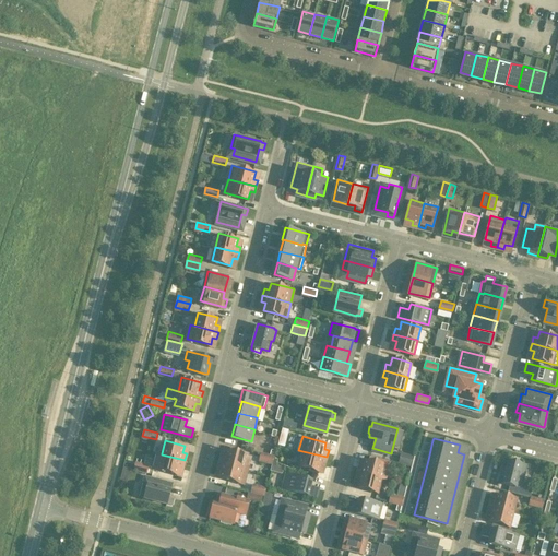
[(220,461),(248,469),(251,454),(227,449),(226,456),(222,454),(220,461)]
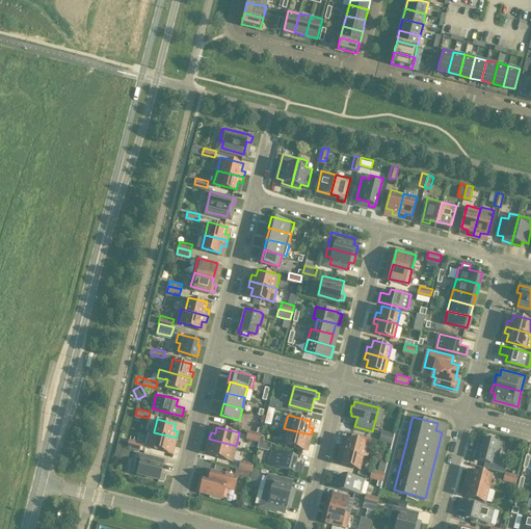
[(382,478),(381,484),(380,486),(386,487),(399,432),(400,428),(396,427),(395,431),(392,443),(391,449),(385,472),(382,478)]
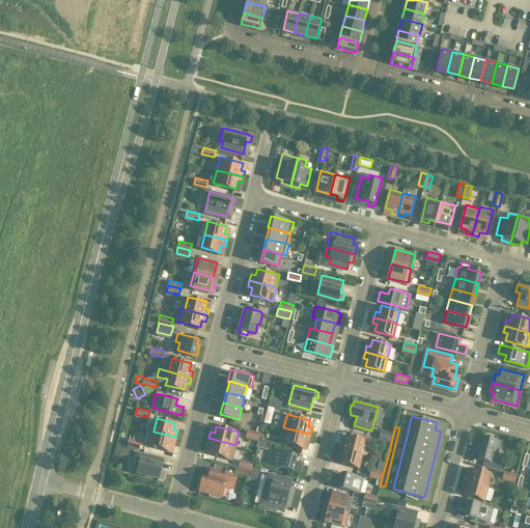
[(382,427),(380,439),(391,442),(394,431),(382,427)]
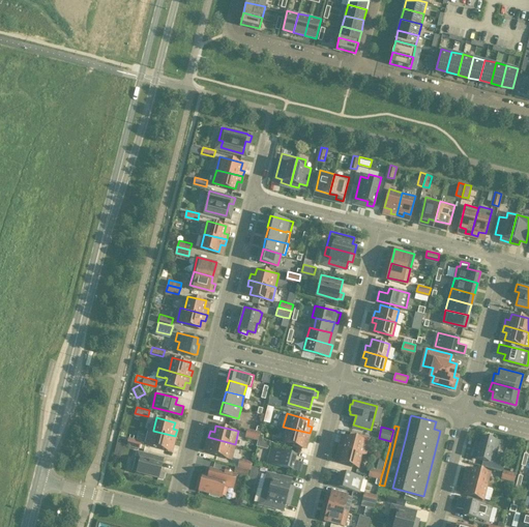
[(260,432),(256,431),(256,430),(247,428),(246,434),(259,437),(260,432)]
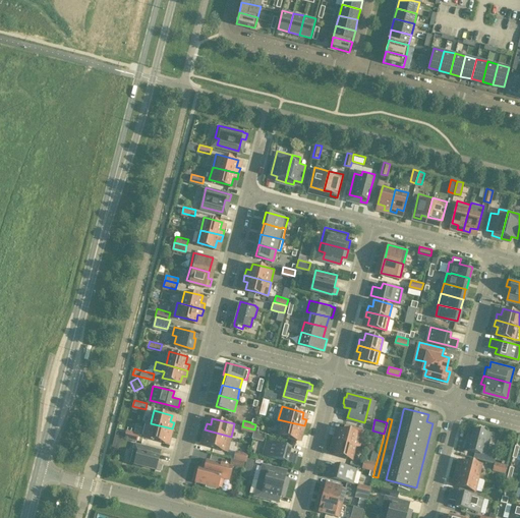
[(282,420),(279,433),(297,438),(299,430),(303,432),(304,425),(282,420)]
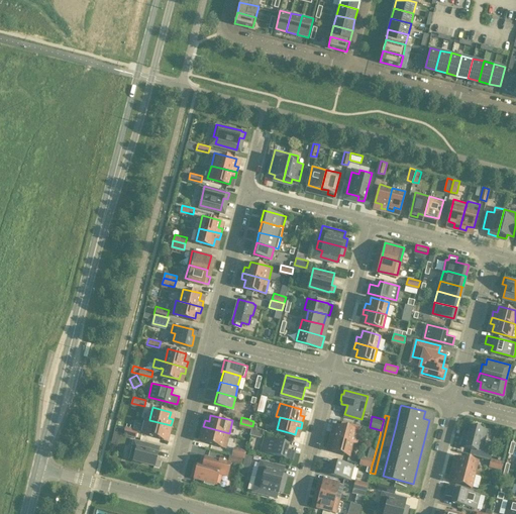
[(170,431),(171,425),(149,420),(149,419),(145,418),(142,431),(164,437),(166,430),(170,431)]
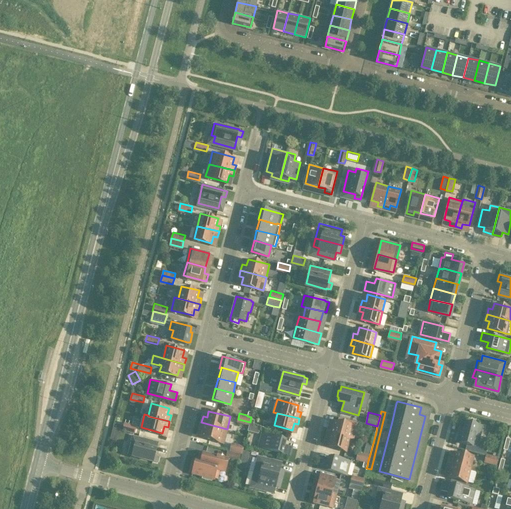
[(329,425),(328,431),(349,437),(353,438),(357,421),(340,416),(339,421),(335,420),(333,426),(329,425)]
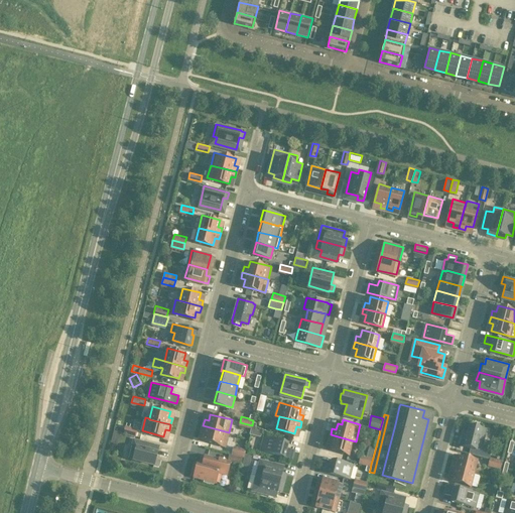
[(466,437),(465,444),(477,447),(478,443),(480,444),(482,436),(484,437),(487,427),(470,423),(468,430),(464,429),(463,433),(464,433),(463,436),(466,437)]
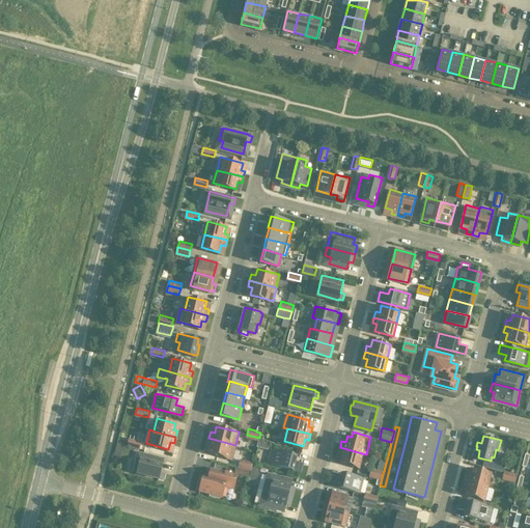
[(142,441),(130,438),(128,444),(140,447),(142,441)]
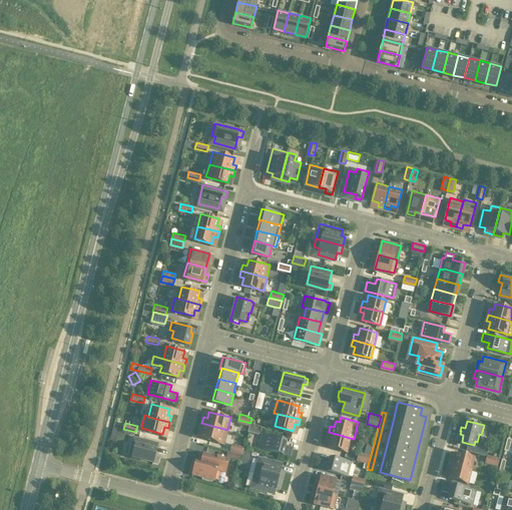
[(227,430),(201,423),(200,429),(204,430),(202,437),(224,442),(227,430)]
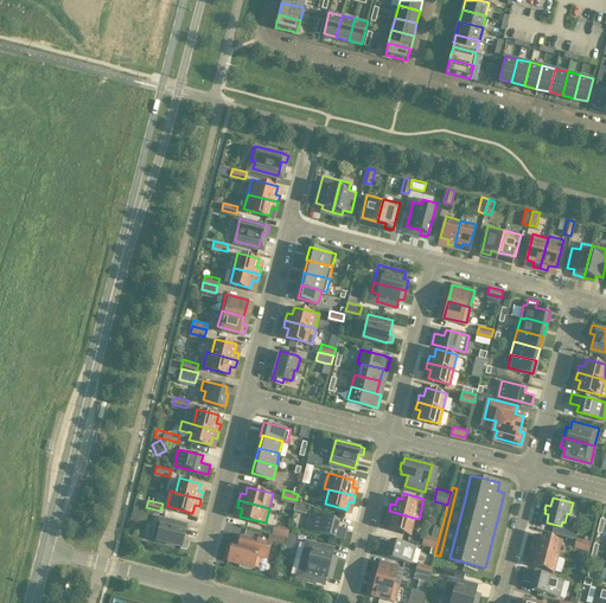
[(414,518),(389,511),(387,518),(391,519),(389,527),(410,532),(414,518)]
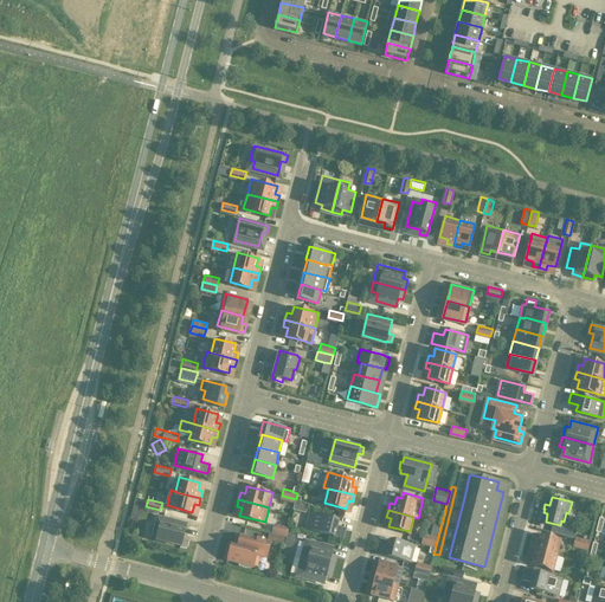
[(311,511),(307,526),(343,536),(346,526),(336,524),(339,517),(311,511)]
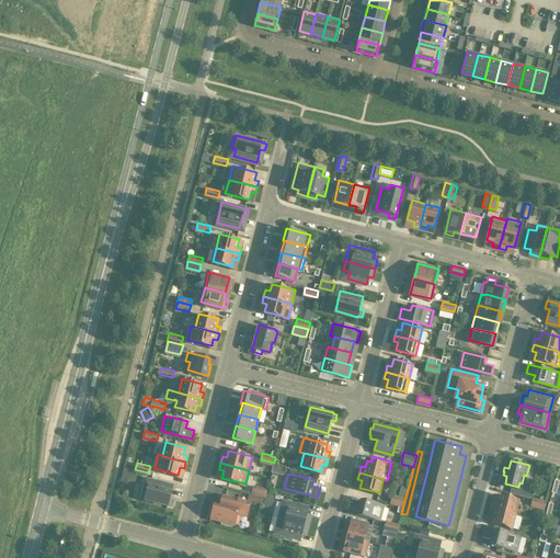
[(149,485),(145,484),(141,497),(168,503),(172,504),(174,498),(170,497),(173,484),(150,478),(149,485)]
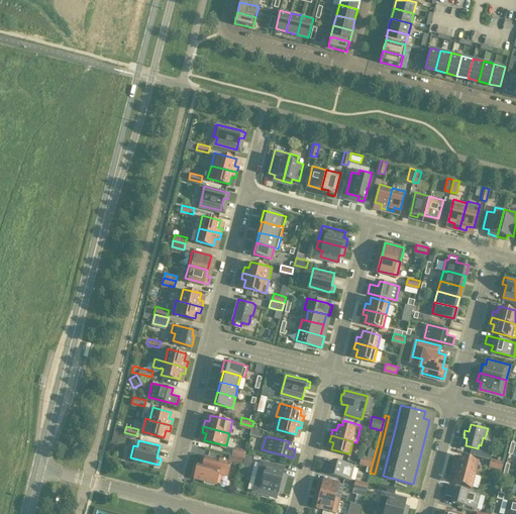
[(232,452),(244,455),(246,449),(234,446),(232,452)]
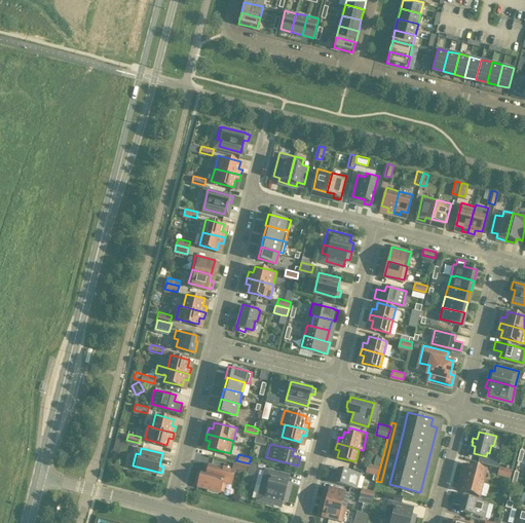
[(201,469),(198,485),(209,487),(209,489),(218,491),(218,490),(220,490),(223,480),(231,483),(235,470),(212,463),(211,470),(209,471),(201,469)]
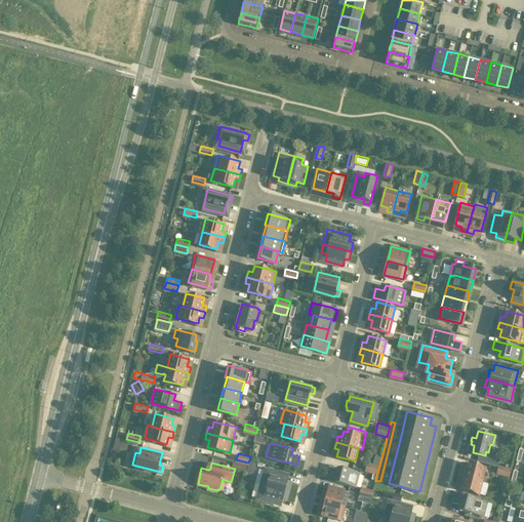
[(366,469),(373,471),(377,472),(379,466),(367,463),(366,469)]
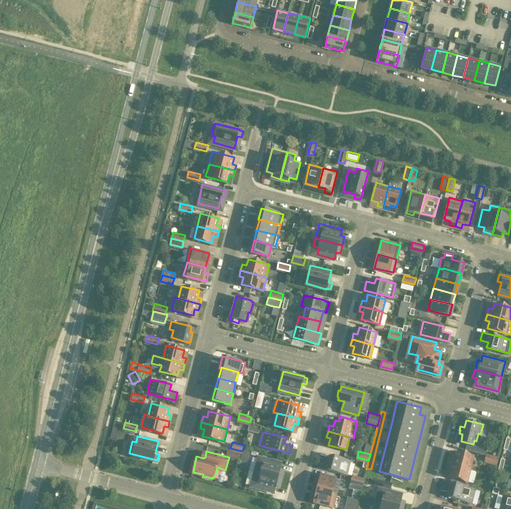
[(450,457),(448,462),(470,468),(473,455),(456,451),(454,458),(450,457)]
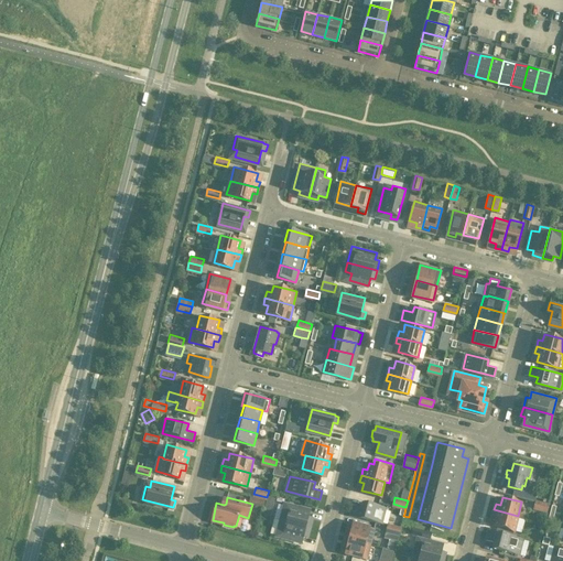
[(534,507),(548,510),(549,504),(536,500),(534,507)]
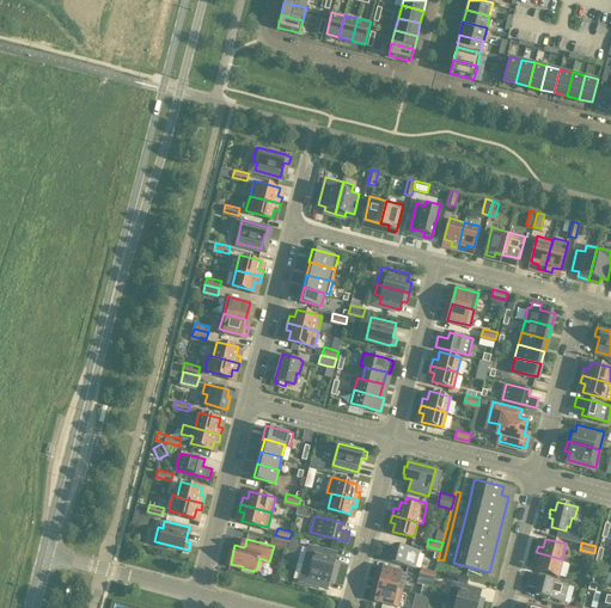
[(305,562),(337,570),(340,559),(335,558),(337,551),(310,544),(305,562)]
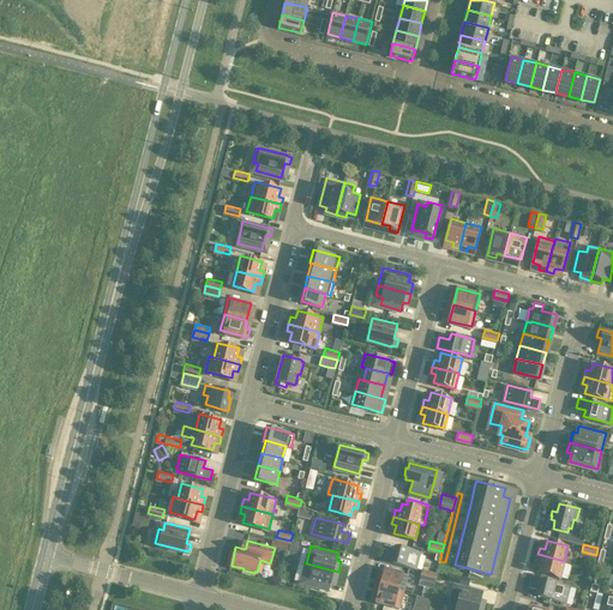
[(420,551),(396,545),(395,551),(385,549),(383,559),(415,567),(420,551)]
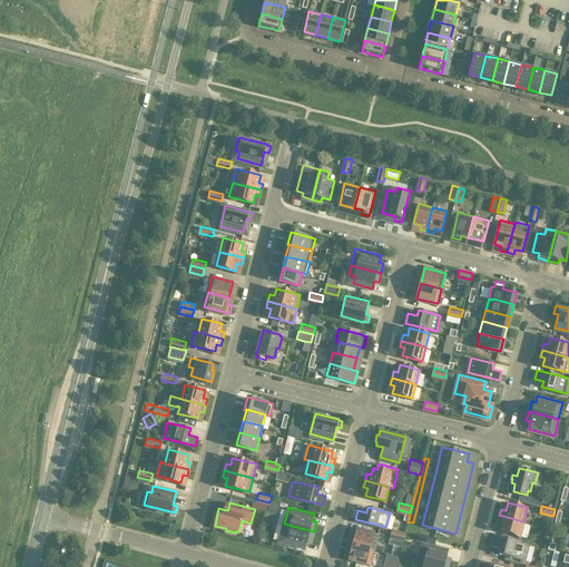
[(523,521),(499,515),(498,521),(502,522),(500,530),(520,536),(523,521)]
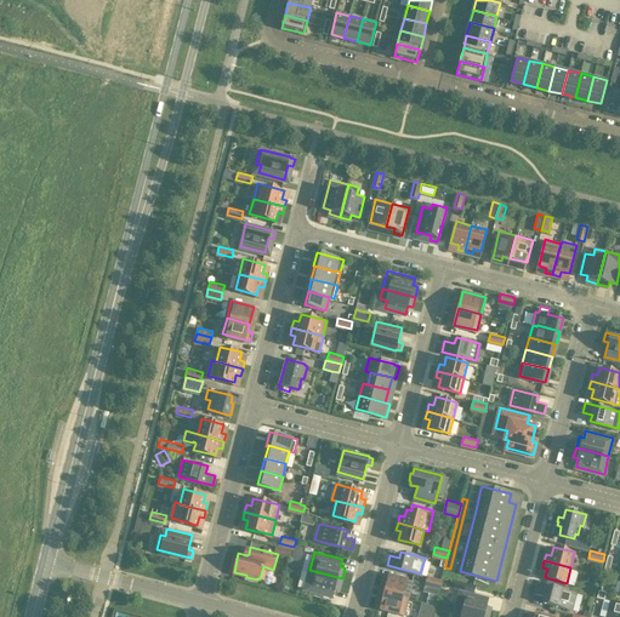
[(342,578),(310,570),(305,588),(333,595),(335,588),(340,589),(342,578)]
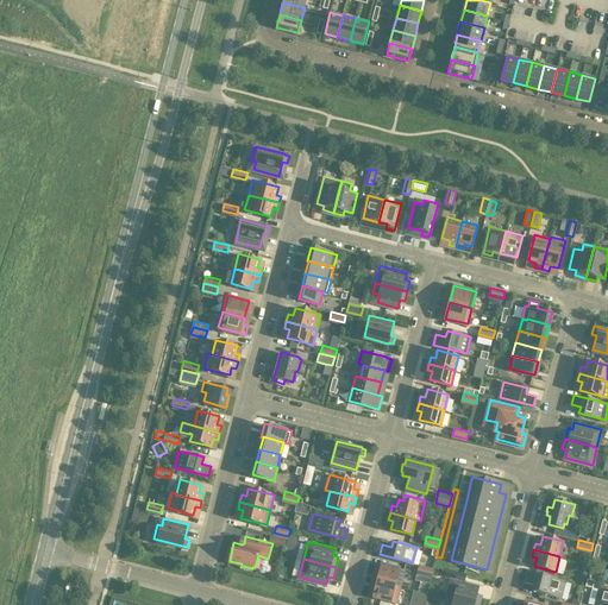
[(380,572),(377,579),(400,585),(405,569),(377,562),(375,571),(380,572)]
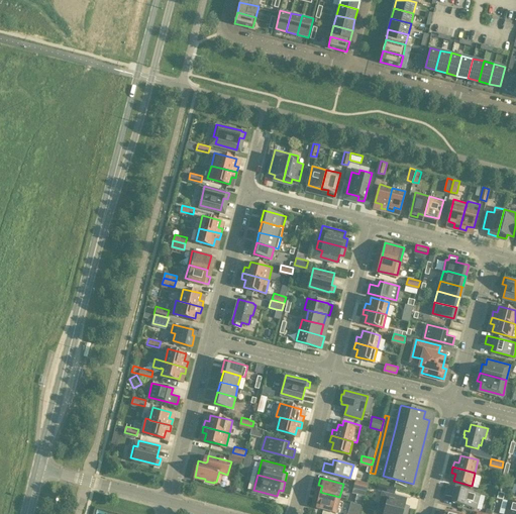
[(354,486),(367,489),(368,483),(355,480),(354,486)]
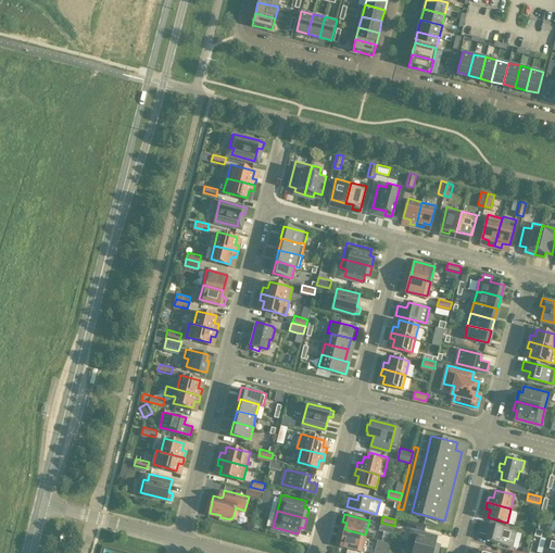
[(424,523),(407,518),(406,525),(423,528),(424,523)]
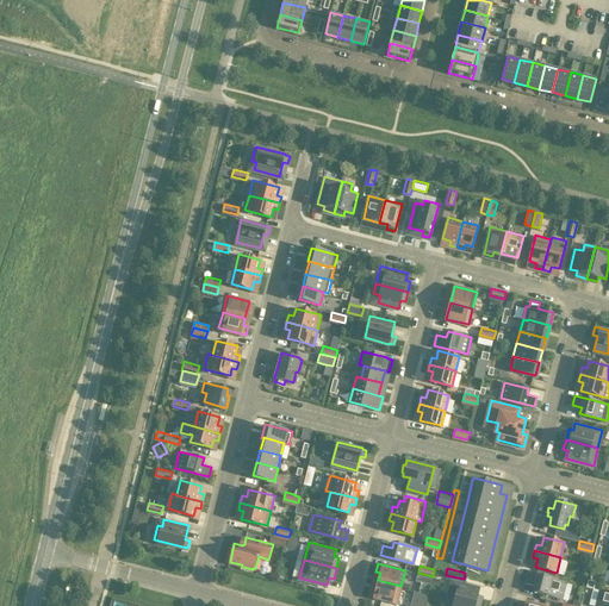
[(565,581),(529,572),(527,581),(536,583),(534,589),(561,597),(565,581)]
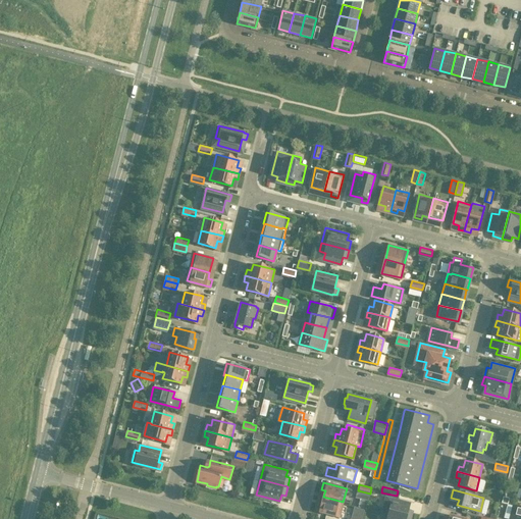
[(383,511),(411,518),(413,510),(409,509),(410,502),(387,496),(383,511)]
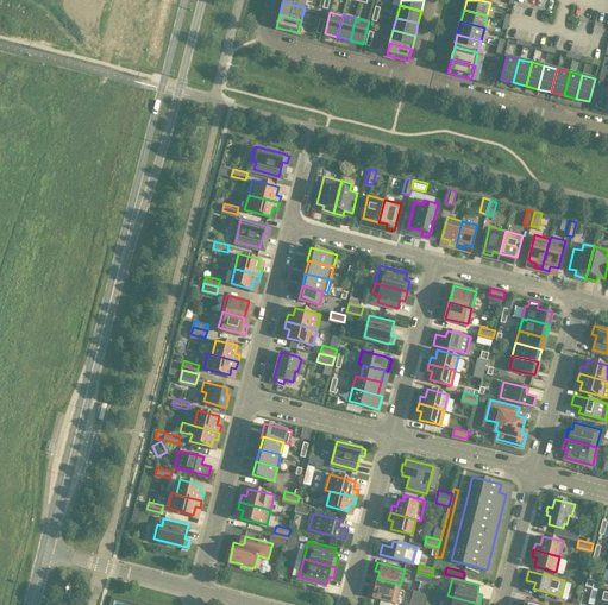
[(377,579),(374,596),(396,602),(400,585),(377,579)]
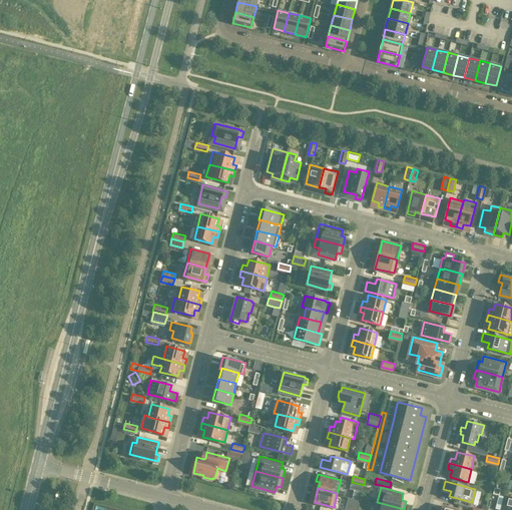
[(502,509),(507,509),(511,509),(511,497),(505,495),(502,509)]
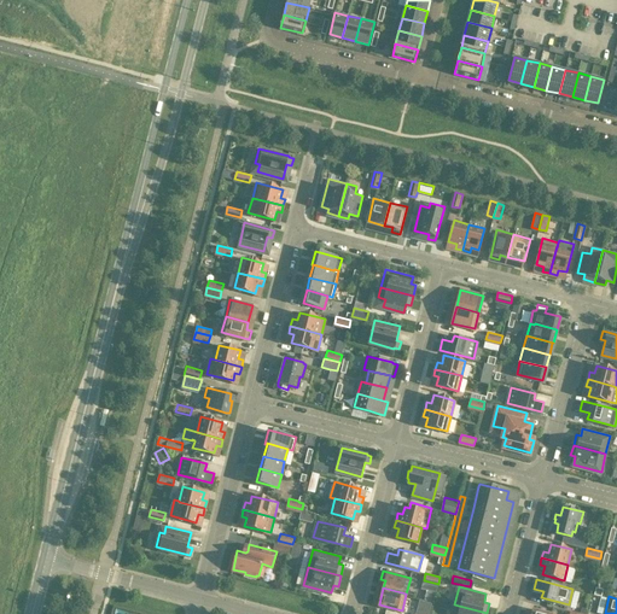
[(414,613),(430,613),(434,602),(420,598),(417,613),(414,613)]
